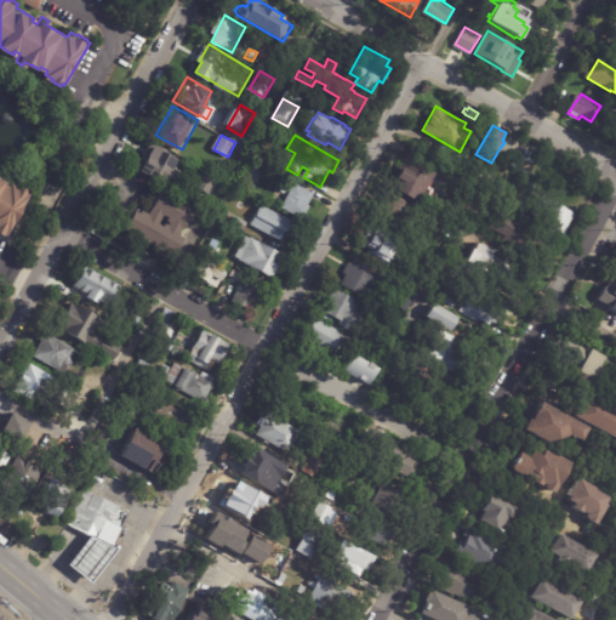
[(143,166),(158,142),(182,155),(167,180),(143,166)]
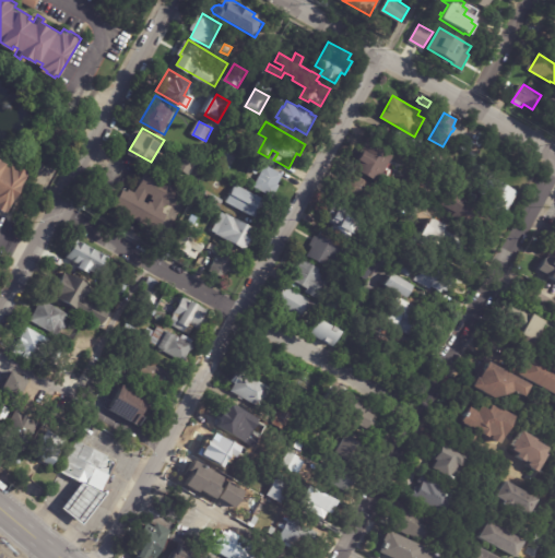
[(392,156),(382,174),(399,183),(393,192),(351,168),(366,141),(392,156)]
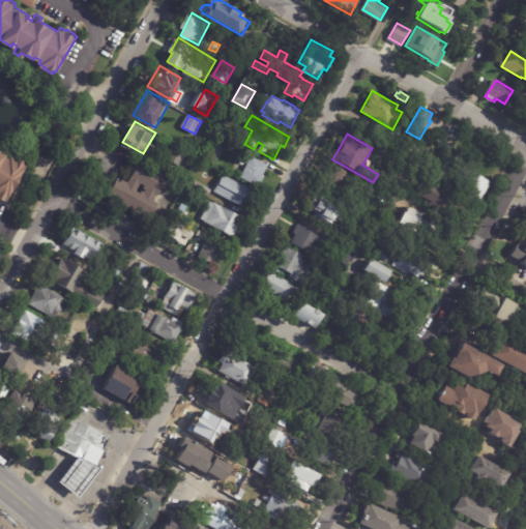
[(176,144),(187,150),(180,164),(169,157),(176,144)]
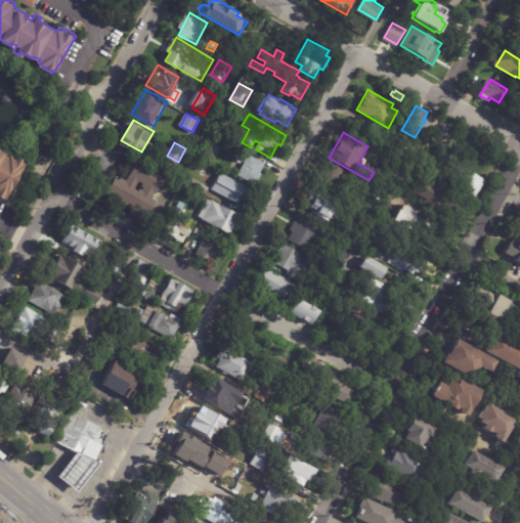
[(27,160),(7,197),(5,195),(4,197),(0,193),(0,149),(8,155),(9,150),(15,154),(15,153),(25,158),(27,160)]
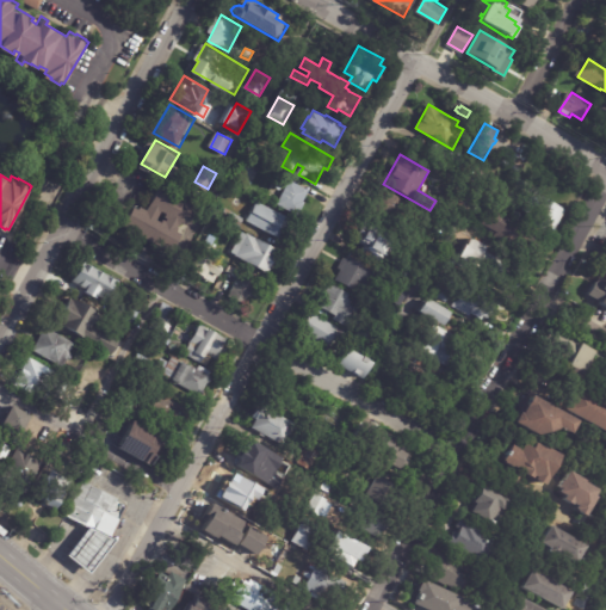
[(310,190),(304,201),(305,202),(298,215),(278,204),(291,179),(310,190)]
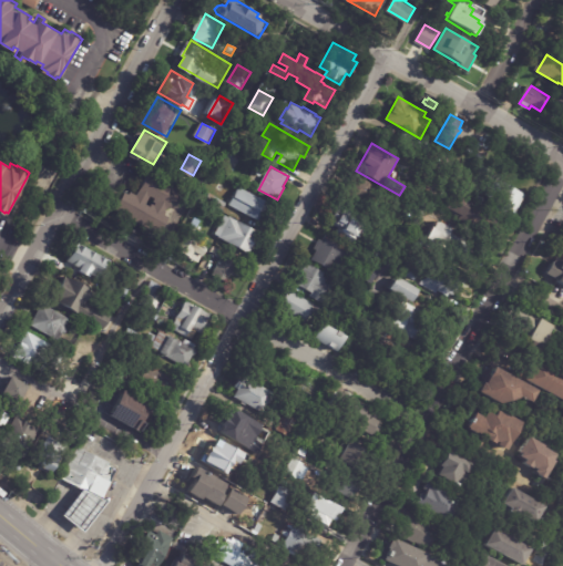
[(121,224),(125,217),(114,211),(124,193),(129,195),(131,193),(137,196),(150,174),(184,193),(174,211),(170,208),(165,216),(169,218),(155,243),(121,224)]
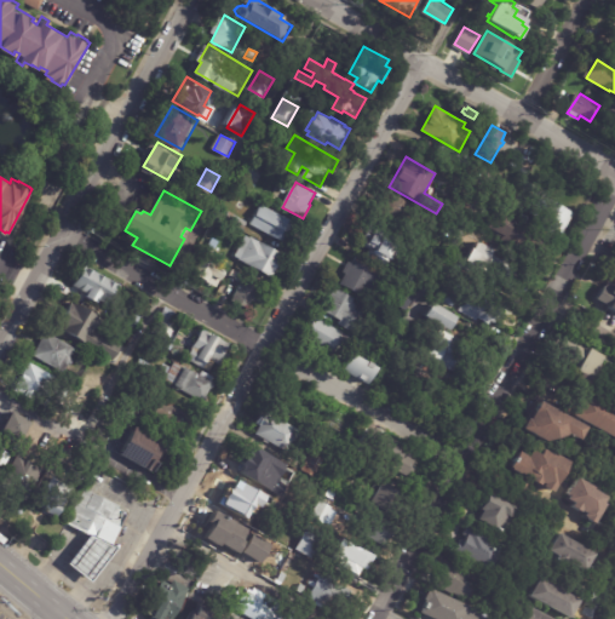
[(389,190),(435,217),(420,242),(374,217),(389,190)]
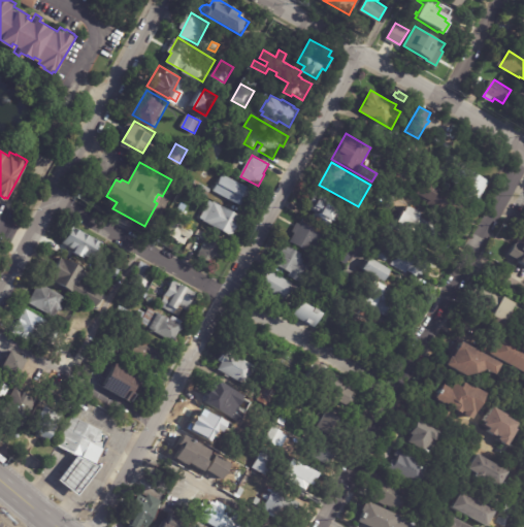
[(488,182),(479,199),(472,195),(470,199),(455,191),(458,185),(452,182),(460,166),(488,182)]
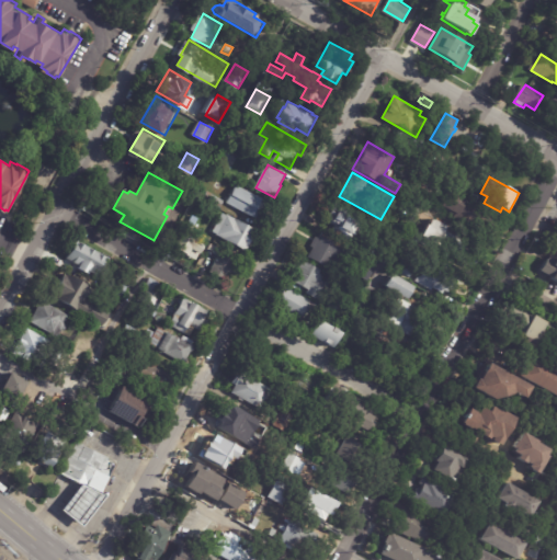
[(260,220),(227,203),(237,184),(270,203),(260,220)]
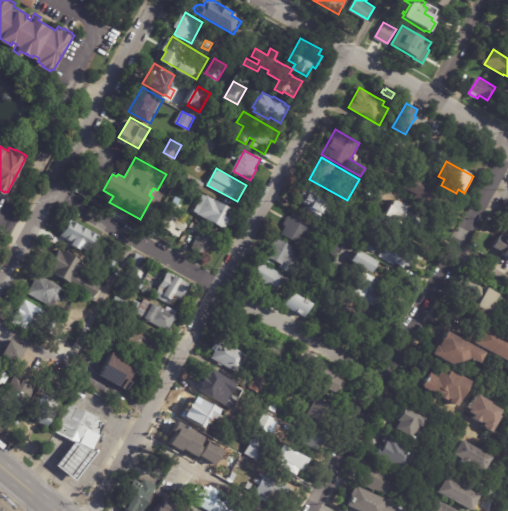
[(101,188),(92,184),(98,173),(107,177),(101,188)]
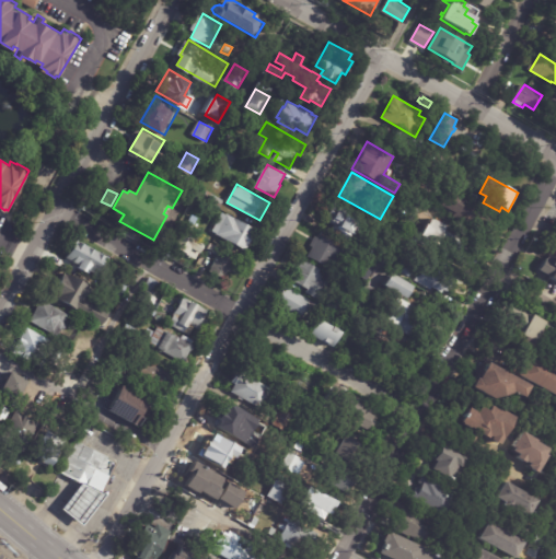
[(495,222),(496,222),(494,226),(491,225),(488,232),(438,205),(446,189),(497,218),(495,222)]
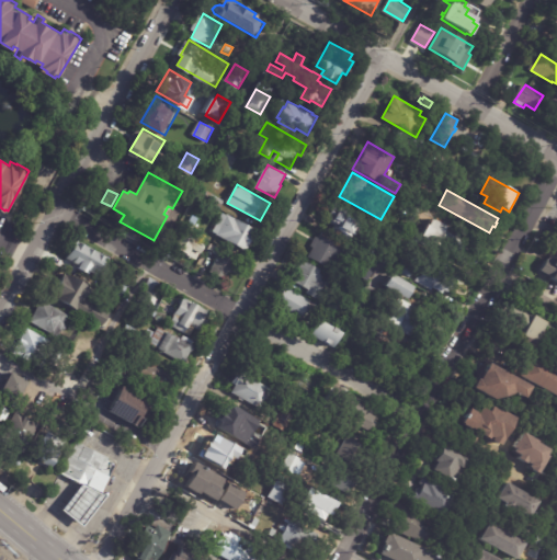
[(209,191),(226,201),(222,207),(205,197),(209,191)]
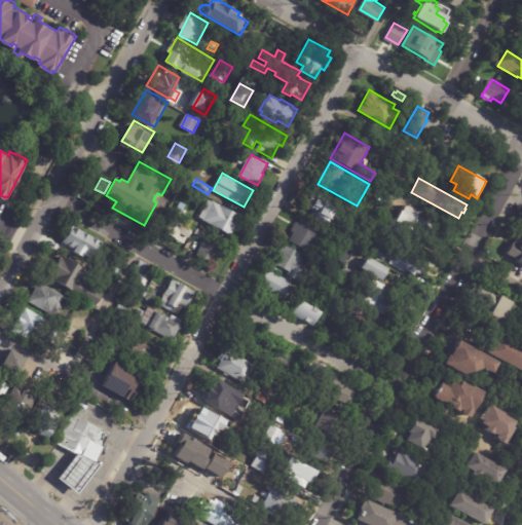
[(311,215),(312,214),(302,207),(310,194),(314,197),(317,193),(337,208),(326,225),(318,220),(319,219),(314,216),(314,217),(311,215)]
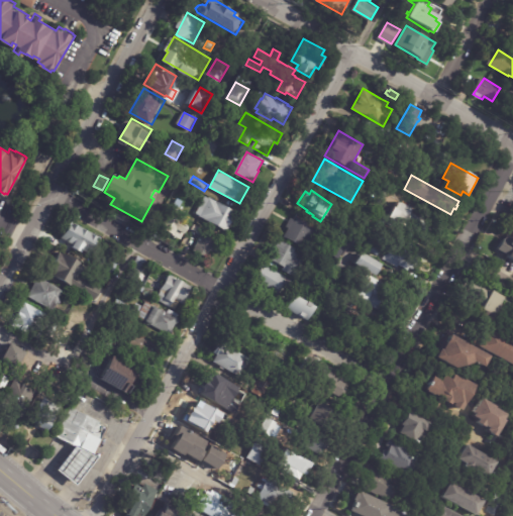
[(179,195),(188,200),(182,212),(172,206),(179,195)]
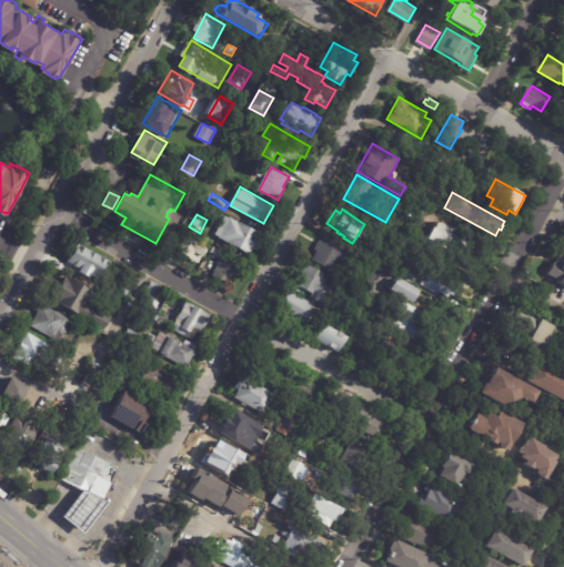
[(230,216),(262,234),(250,255),(219,238),(219,236),(215,234),(227,215),(230,218),(230,216)]
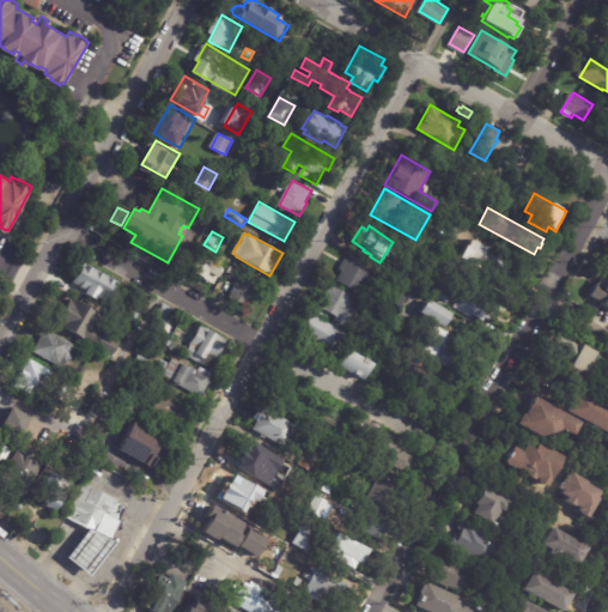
[(487,247),(486,250),(504,260),(498,271),(515,279),(520,271),(527,276),(523,283),(521,282),(516,292),(493,280),(497,272),(479,262),(475,270),(455,259),(462,244),(466,247),(470,238),(487,247)]
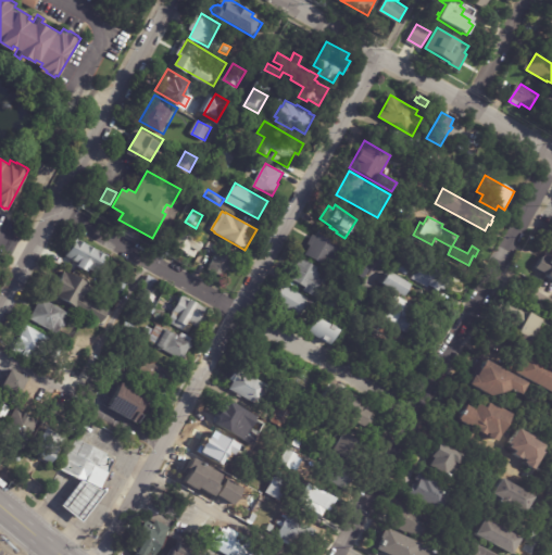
[(204,242),(200,251),(192,247),(188,253),(173,244),(182,229),(204,242)]
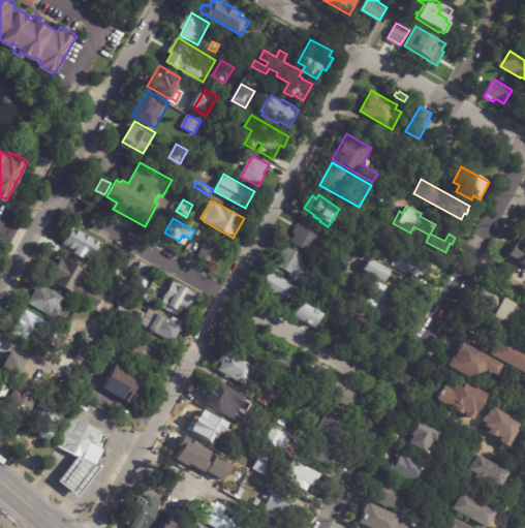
[(294,231),(300,222),(302,224),(304,221),(335,240),(329,250),(315,242),(309,252),(291,242),(297,234),(294,231)]
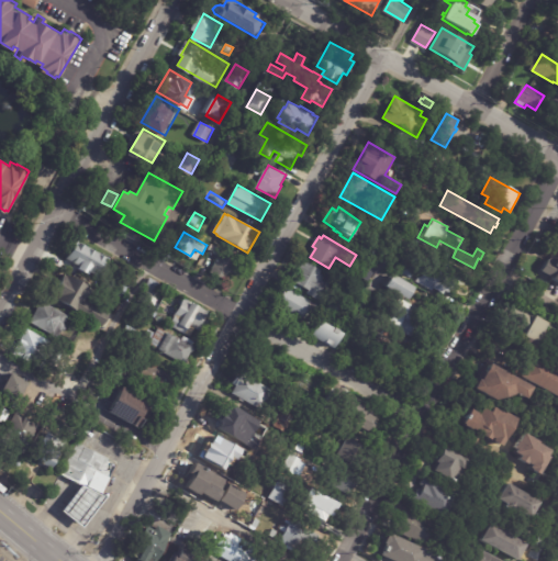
[(107,257),(97,275),(89,270),(86,276),(75,269),(77,265),(66,258),(76,240),(107,257)]
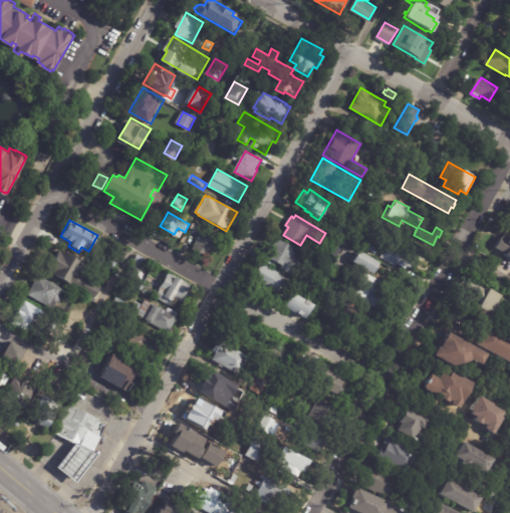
[(219,239),(213,251),(210,249),(206,257),(193,250),(200,236),(199,236),(200,233),(202,234),(203,230),(219,239)]
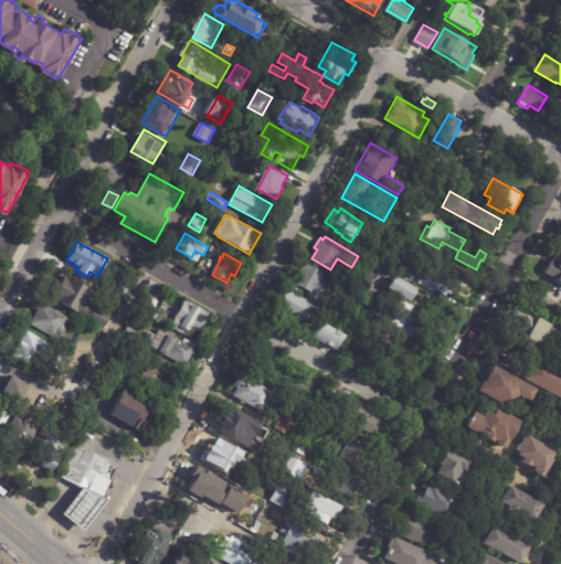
[(560,282),(554,279),(557,276),(544,270),(551,258),(552,259),(556,254),(560,256),(560,282)]
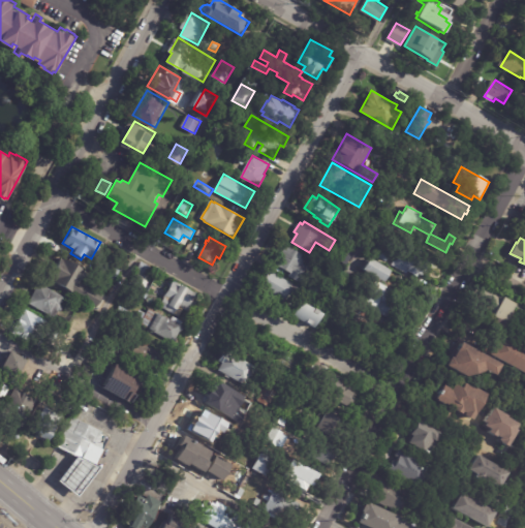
[(373,254),(378,243),(392,250),(385,261),(373,254)]
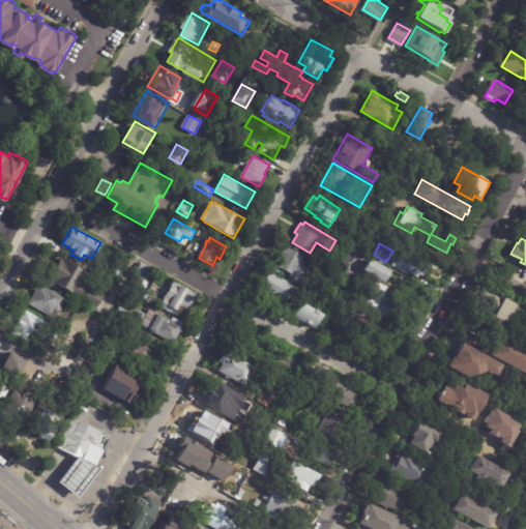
[(426,251),(422,256),(432,261),(425,275),(420,273),(418,277),(410,272),(409,273),(393,265),(405,246),(413,252),(417,244),(426,250),(426,251)]
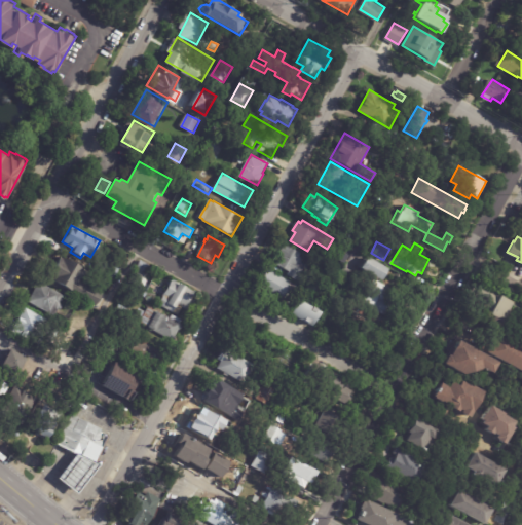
[(277,265),(283,258),(278,256),(285,246),(288,247),(289,246),(302,254),(301,257),(304,259),(305,257),(312,261),(311,262),(313,263),(311,268),(308,267),(302,279),(277,265)]
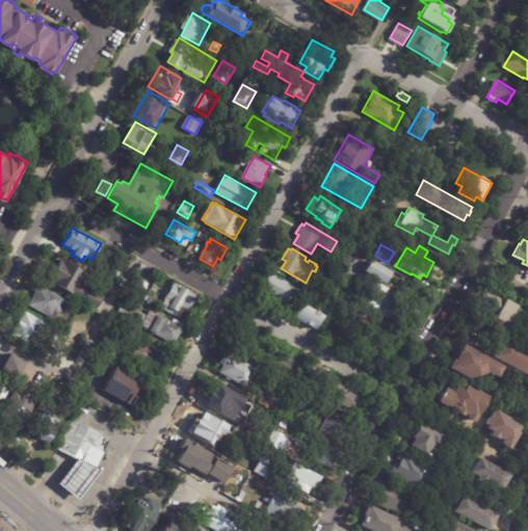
[(346,255),(353,260),(350,266),(342,262),(346,255)]
